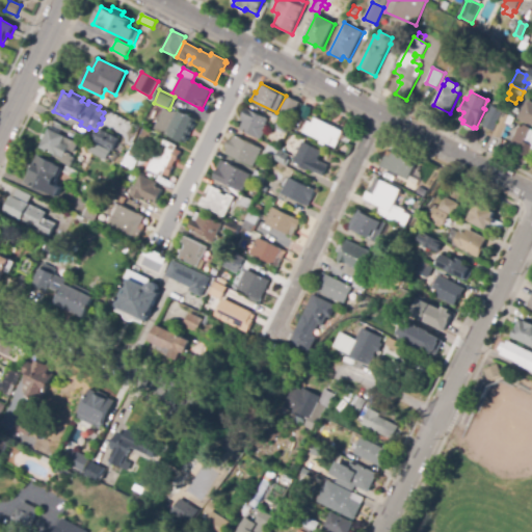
[(294,116),(282,111),(288,97),(300,102),(294,116)]
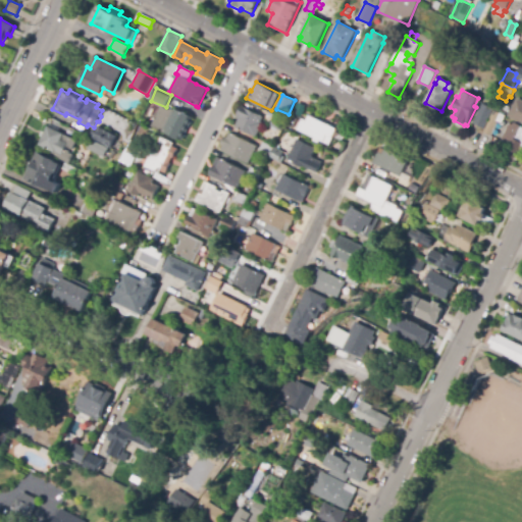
[(483,129),(473,124),(486,96),(497,101),(483,129)]
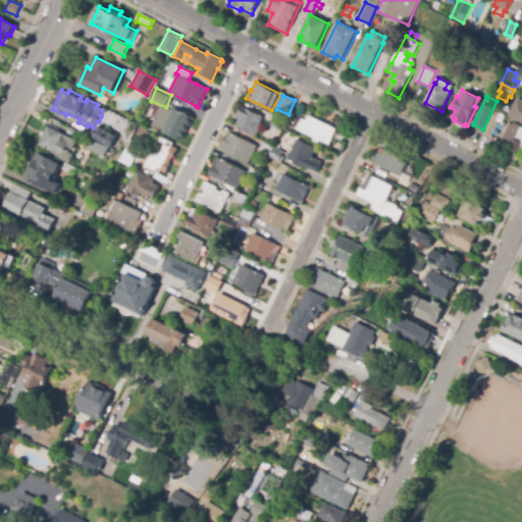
[(521,123),(508,116),(513,104),(514,105),(517,98),(521,100),(521,123)]
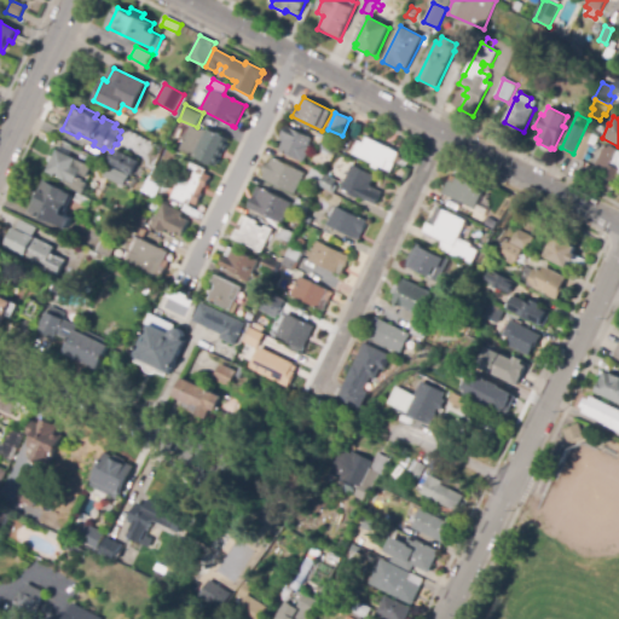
[(218,167),(180,151),(191,127),(201,131),(202,129),(207,132),(208,131),(230,140),(218,167)]
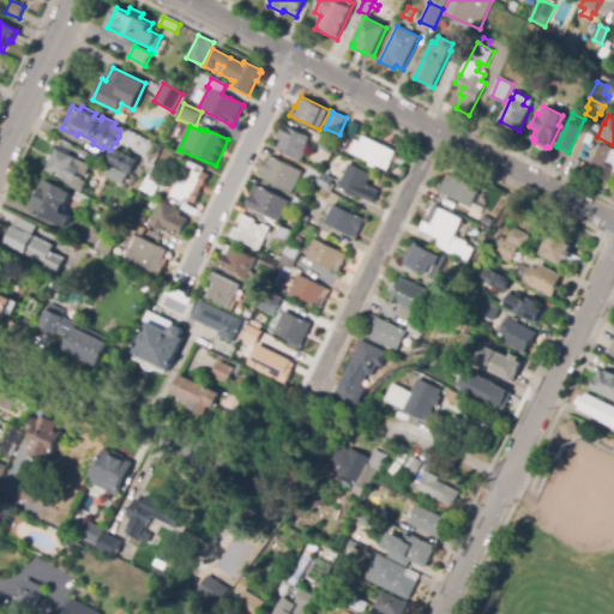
[(302,162),(277,150),(281,142),(278,139),(284,126),(309,138),(307,144),(309,145),(302,162)]
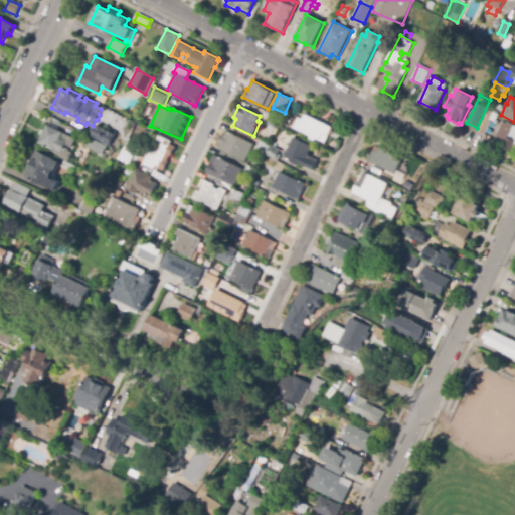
[(485,135),(477,131),(487,110),(498,115),(495,121),(492,120),(485,135)]
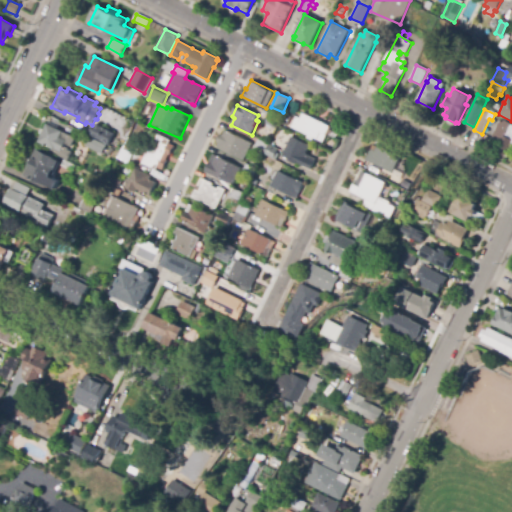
[(323,141),(297,129),(295,134),(285,129),(292,114),(302,119),(303,115),(331,128),(327,136),(326,135),(323,141)]
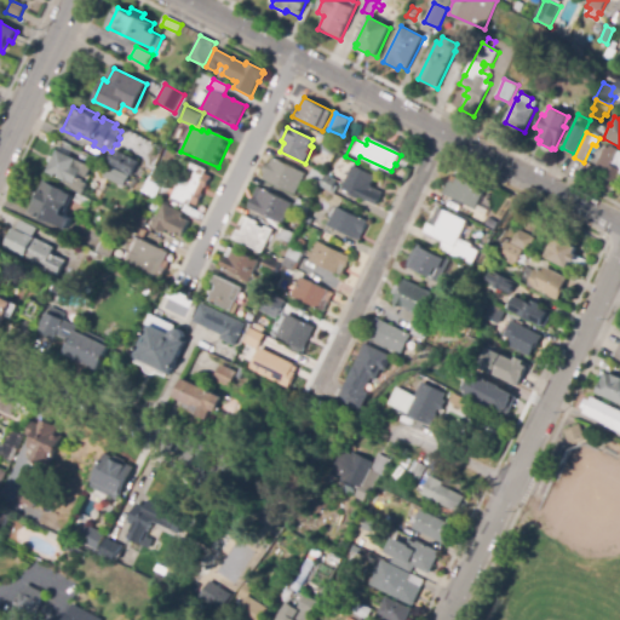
[(333,155),(321,149),(326,139),(339,145),(333,155)]
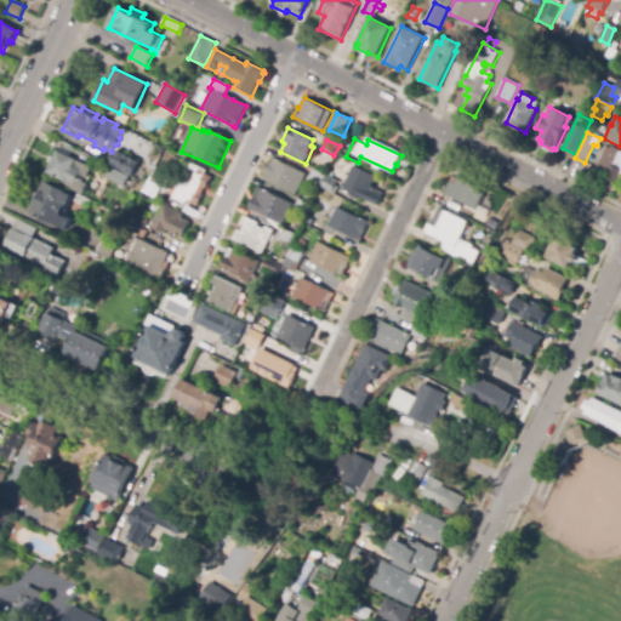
[(620,183),(617,191),(613,189),(591,180),(607,147),(610,149),(611,146),(620,151),(619,152),(620,152),(620,183)]
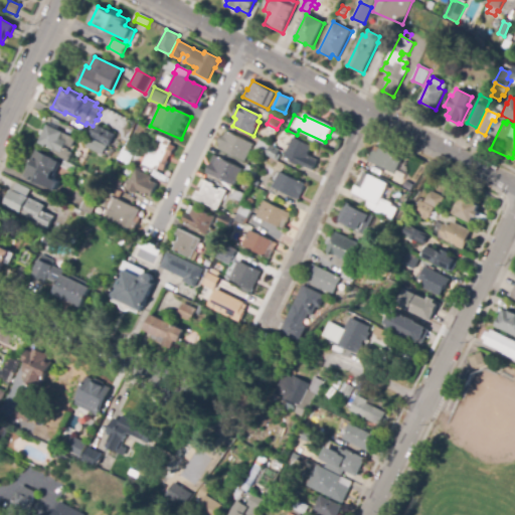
[(110,146),(91,137),(97,125),(116,134),(110,146)]
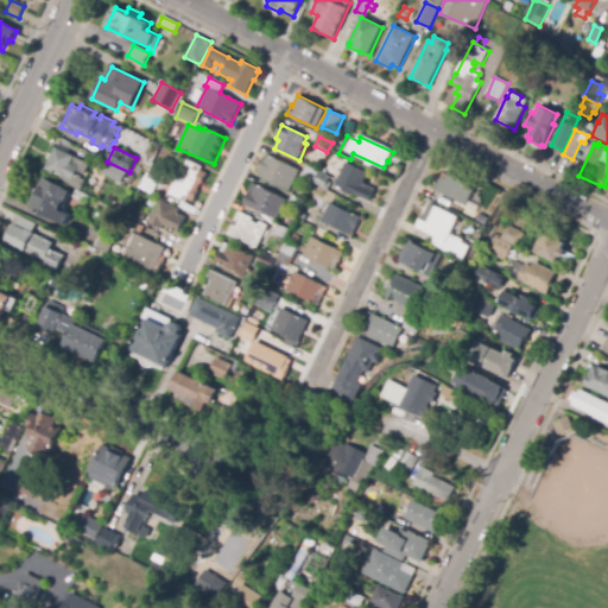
[(81,191),(59,182),(62,177),(45,170),(56,149),(90,164),(84,175),(77,171),(76,175),(82,177),(81,178),(86,181),(81,191)]
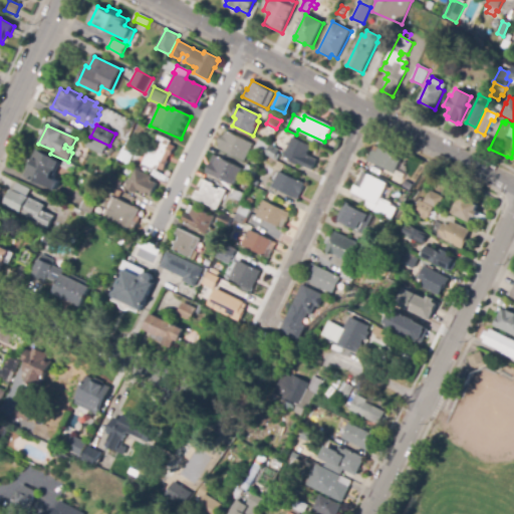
[(245,162),(219,150),(221,145),(220,144),(220,143),(218,142),(221,136),(223,137),(224,136),(225,136),(227,132),(254,145),(245,162)]
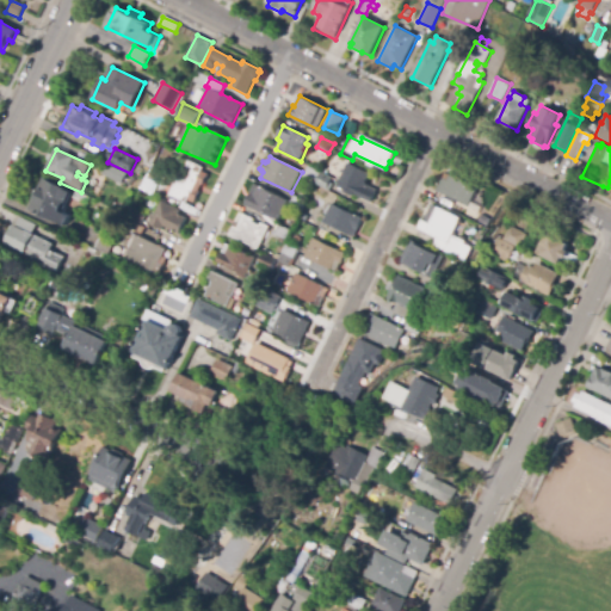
[(195,203),(189,199),(186,203),(171,195),(178,181),(176,180),(178,176),(179,177),(189,160),(204,170),(203,172),(209,176),(203,186),(202,186),(199,191),(201,192),(195,203)]
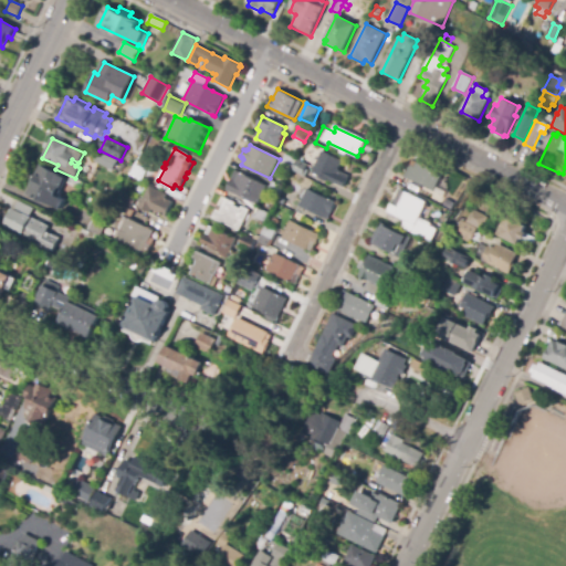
[(345,188),(328,180),(326,182),(321,179),(322,177),(312,173),(323,150),(343,161),(339,167),(342,173),(349,177),(345,188)]
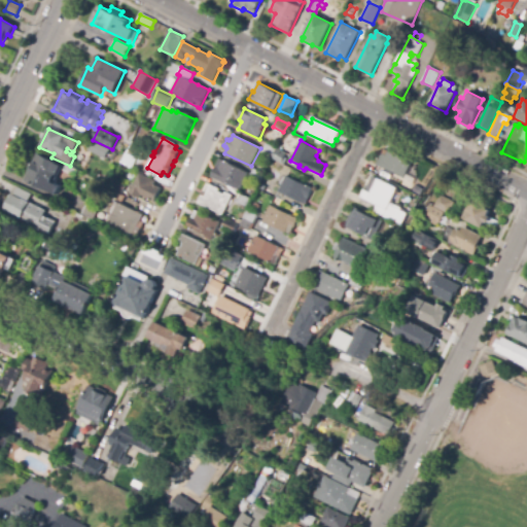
[(105,160),(88,150),(93,141),(109,150),(105,160)]
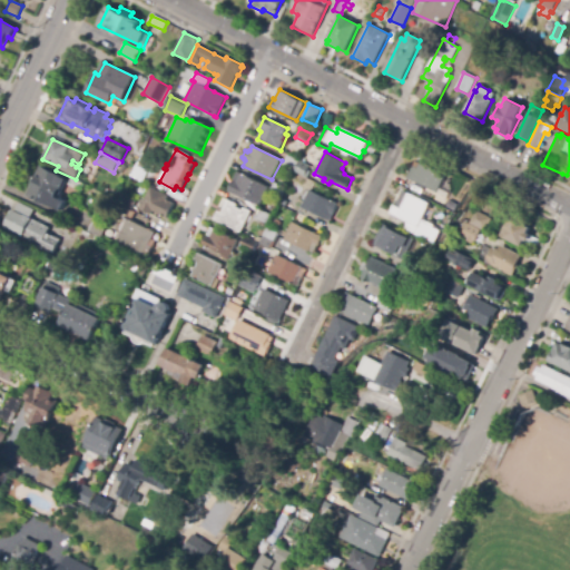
[(143,182),(131,176),(143,153),(154,158),(143,182)]
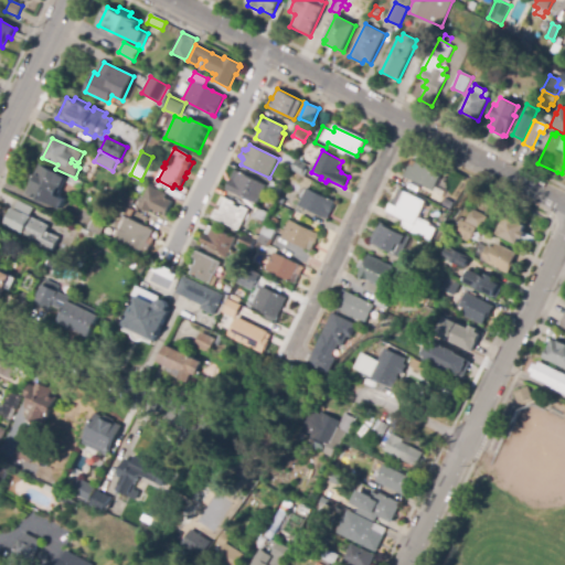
[(292,168),(283,163),(286,156),(296,160),(292,168)]
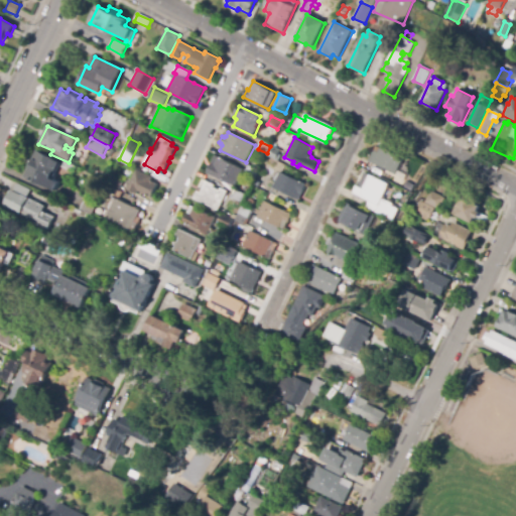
[(396,174),(369,161),(376,146),(385,150),(387,149),(391,151),(391,154),(403,160),(396,174)]
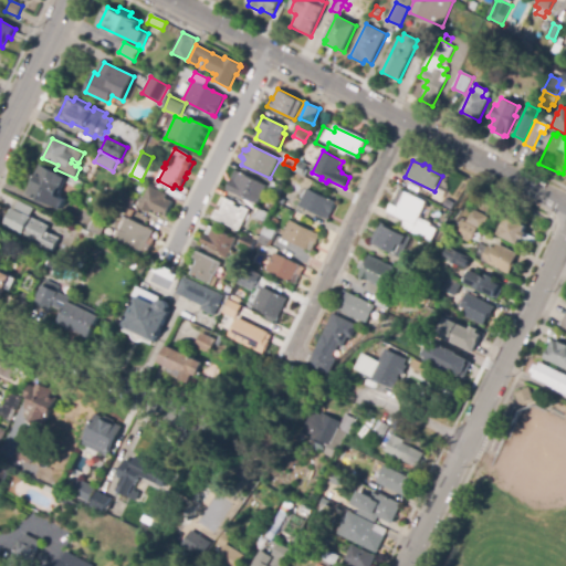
[(305,178),(294,171),(300,161),(308,166),(307,170),(308,170),(305,178)]
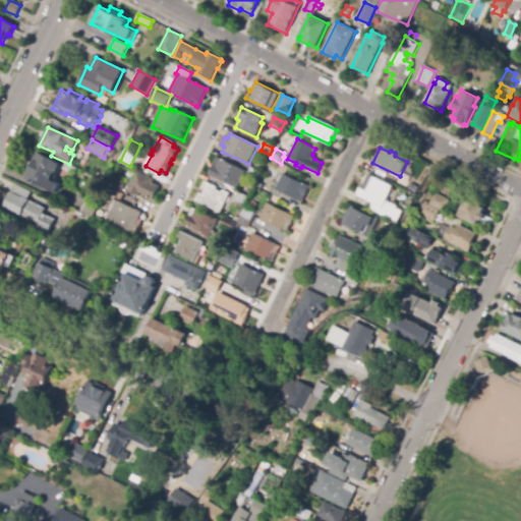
[(113,160),(108,158),(112,151),(116,153),(113,160)]
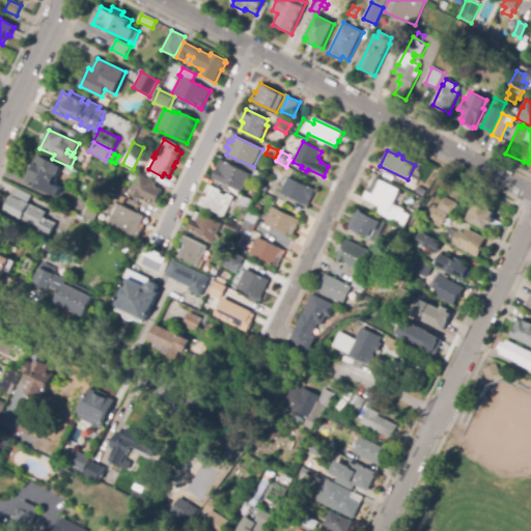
[(58,196),(51,193),(50,195),(25,183),(38,155),(63,167),(58,178),(57,177),(54,184),(62,188),(58,196)]
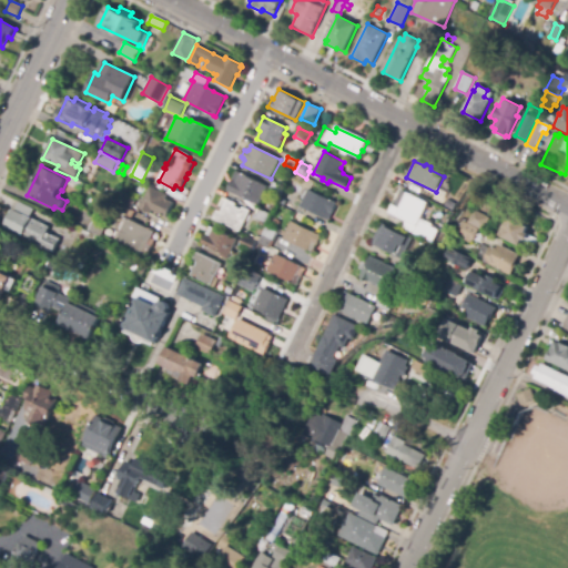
[(259,206),(227,191),(236,172),(269,188),(266,190),(270,191),(265,201),(262,200),(259,206)]
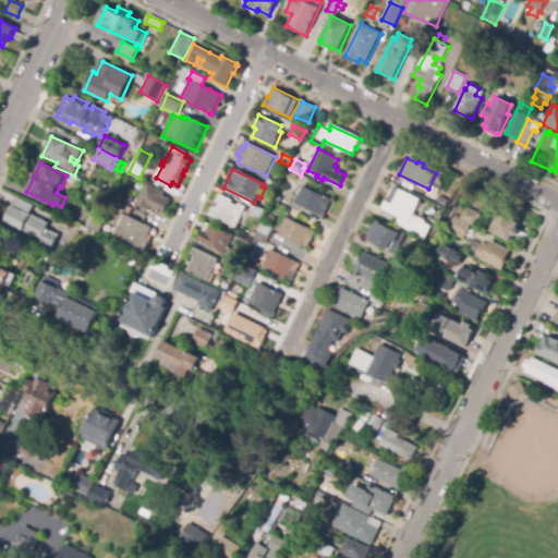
[(276,193),(265,187),(269,180),(280,186),(276,193)]
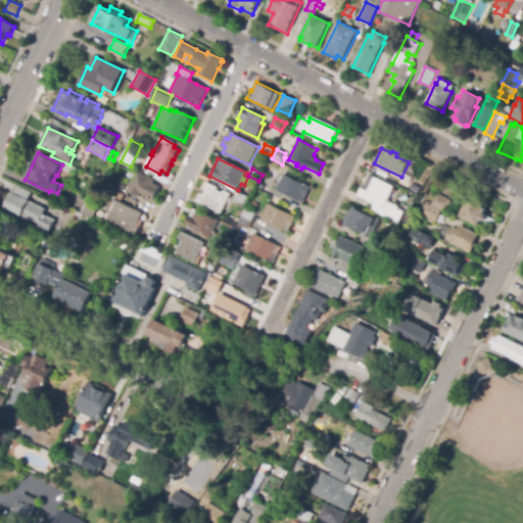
[(154,201),(140,194),(139,197),(129,192),(138,172),(154,180),(153,183),(157,186),(160,188),(154,201)]
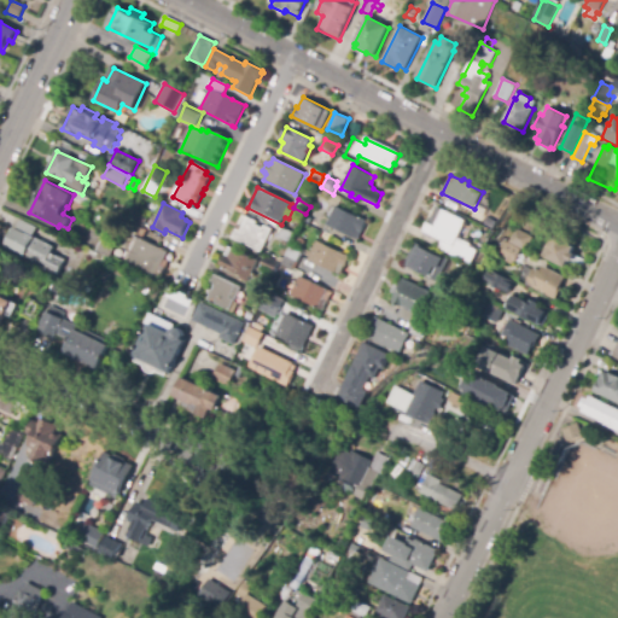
[(359,240),(327,226),(337,207),(367,222),(359,240)]
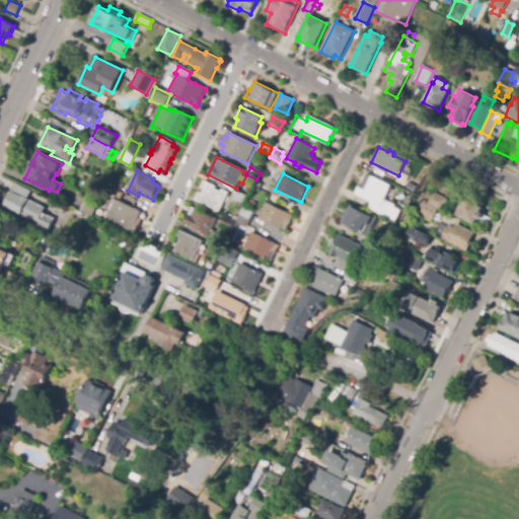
[(122,198),(107,194),(114,174),(118,176),(117,180),(124,182),(121,193),(124,194),(122,198)]
